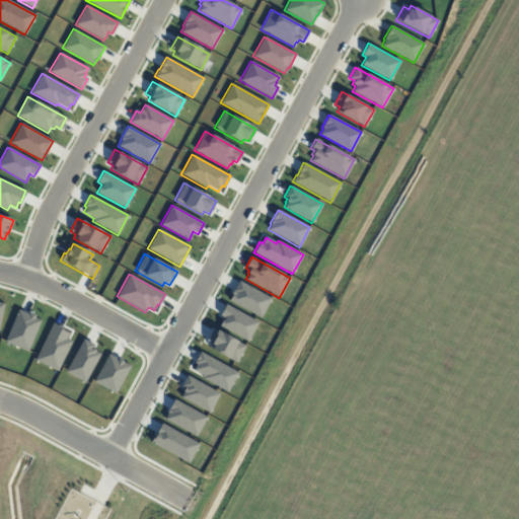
[(238,281),(231,294),(232,295),(228,300),(260,318),(271,299),(238,281)]
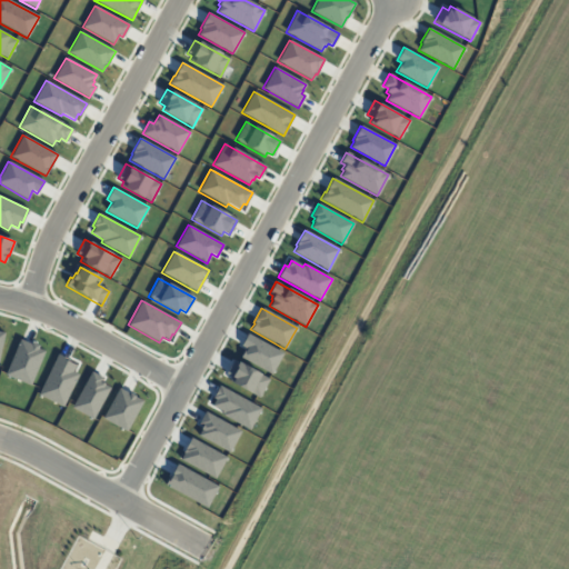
[(247,333),(240,346),(246,349),(245,351),(243,350),(240,358),(271,375),(282,353),(247,333)]
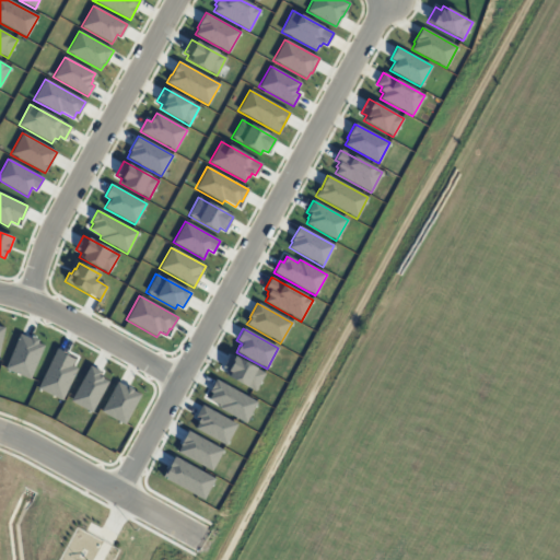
[(19,334),(4,369),(30,380),(43,346),(36,343),(38,340),(31,337),(30,338),(19,334)]
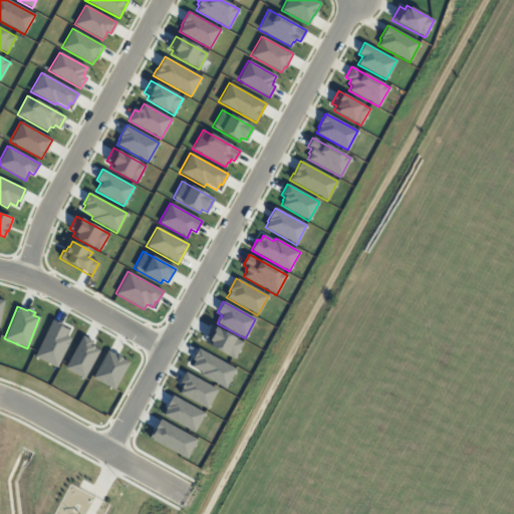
[(62,325),(62,327),(67,329),(65,335),(70,338),(56,367),(33,356),(51,319),(62,325)]
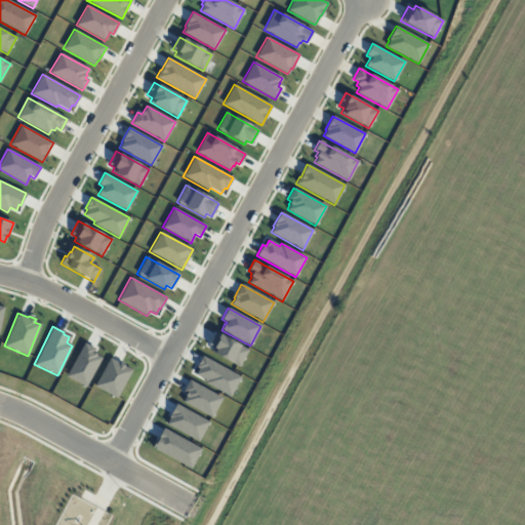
[(215,332),(208,345),(212,348),(210,352),(238,367),(247,350),(215,332)]
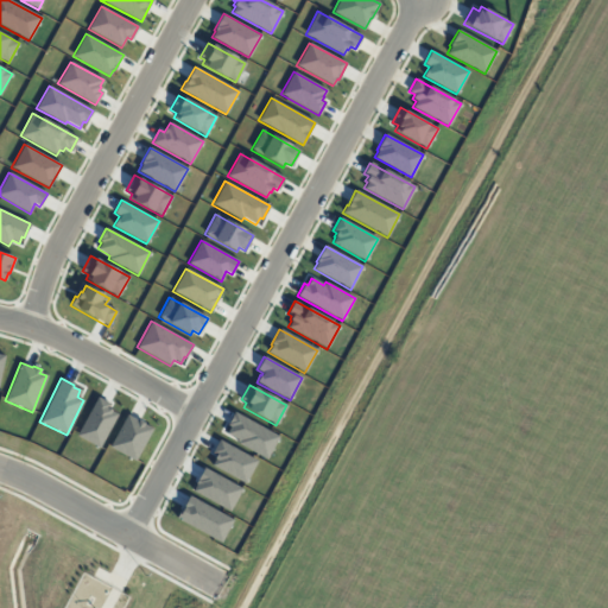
[(96,398),(76,436),(99,448),(116,415),(111,411),(111,410),(107,409),(109,404),(96,398)]
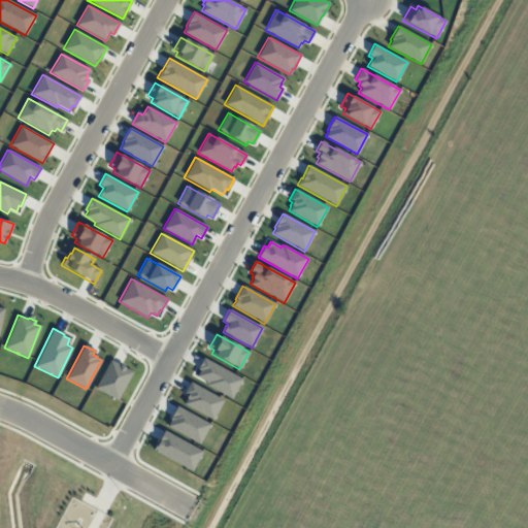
[(203,358),(197,369),(199,370),(196,376),(207,383),(205,385),(231,399),(241,380),(203,358)]
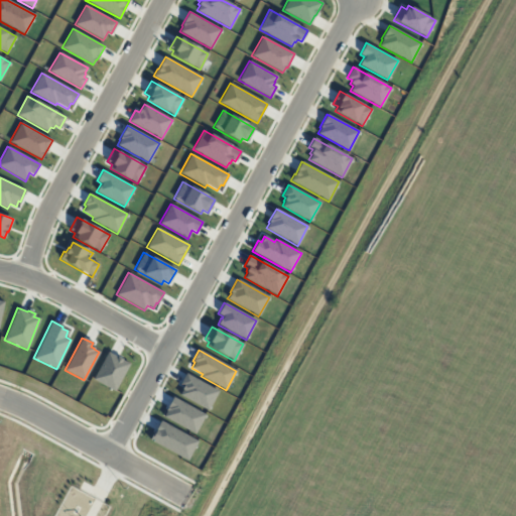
[(107,352),(92,379),(114,391),(129,364),(107,352)]
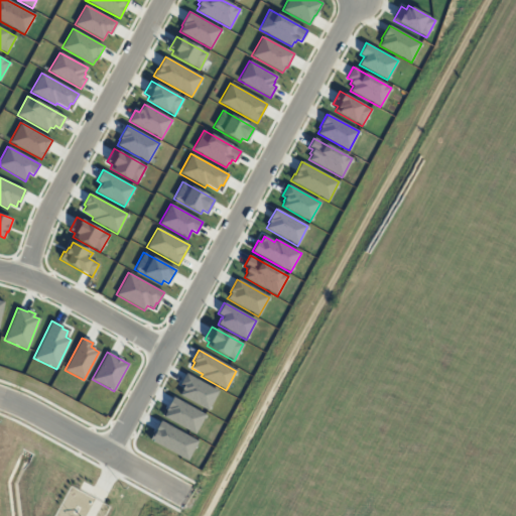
[(185,373),(179,384),(182,386),(180,389),(182,390),(179,395),(208,410),(218,391),(185,373)]
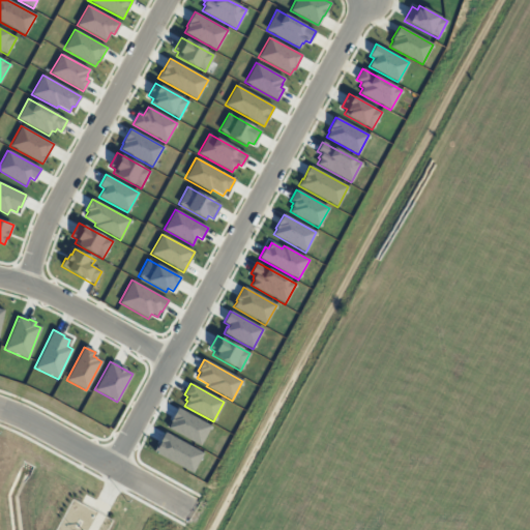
[(177,408),(170,422),(167,429),(200,446),(210,427),(177,408)]
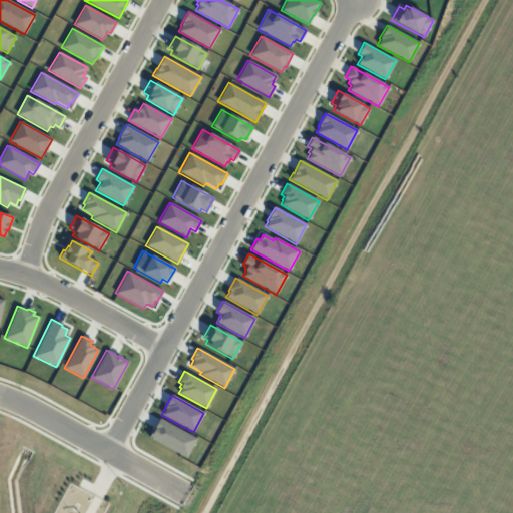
[(159,419),(153,431),(152,430),(148,437),(185,458),(196,439),(159,419)]
